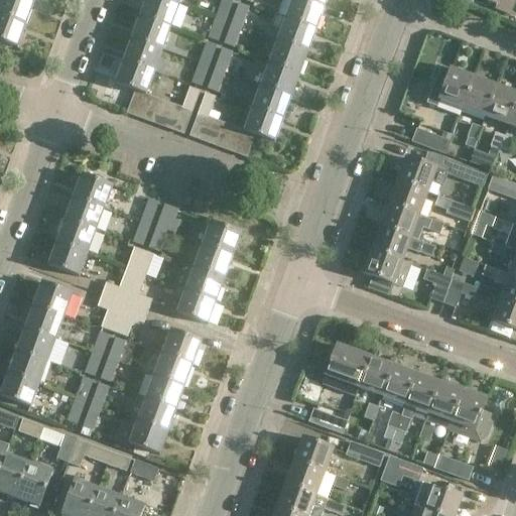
[(0,0),(0,16),(25,25),(33,3),(25,0),(0,0)]
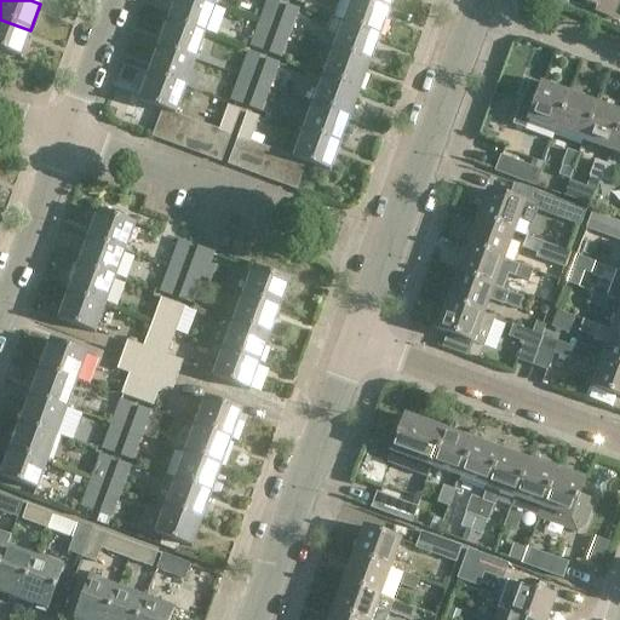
[(205,33),(214,6),(197,0),(174,0),(168,19),(205,33)]
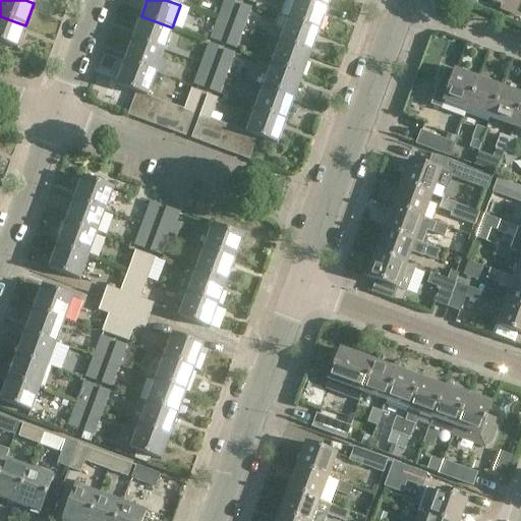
[(227,22),(234,2),(229,0),(224,0),(218,18),(227,22)]
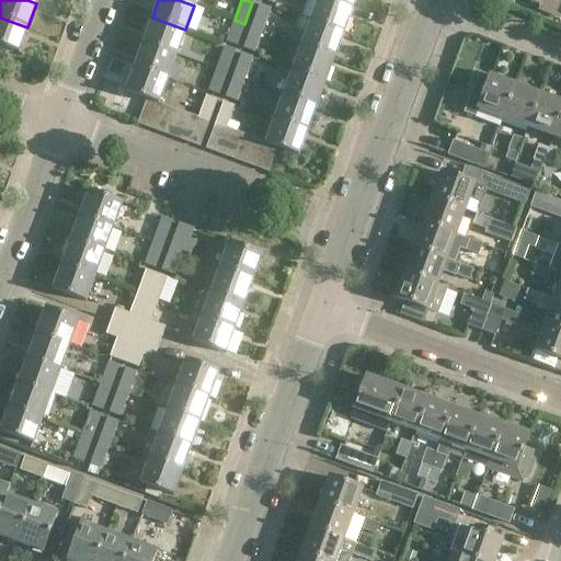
[(352,8),(330,0),(317,0),(310,21),(343,33),(352,8)]
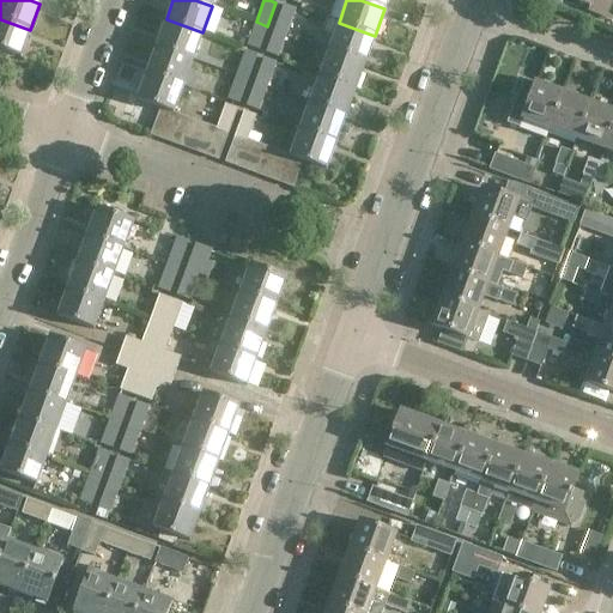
[(570,0),(588,6),(586,11),(605,18),(611,0),(570,0)]
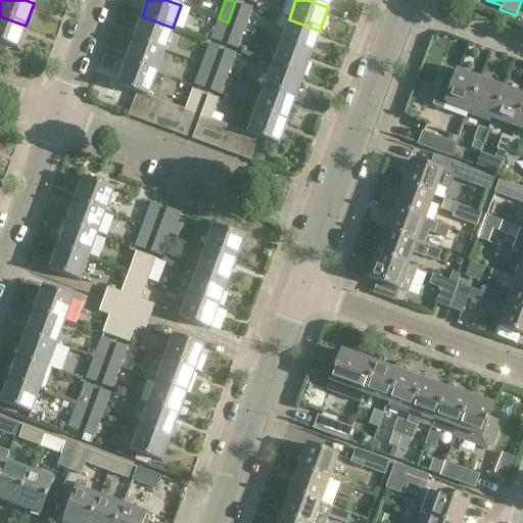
[(243,29),(251,7),(241,4),(234,25),(243,29)]
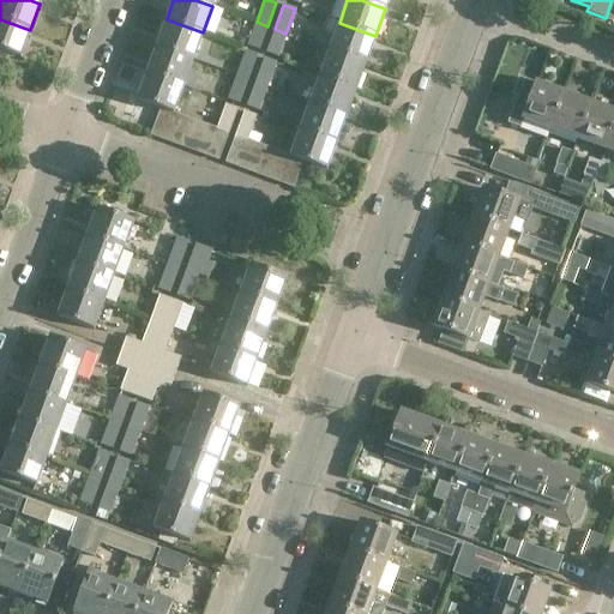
[(0,49),(20,58),(30,30),(0,19),(0,49)]
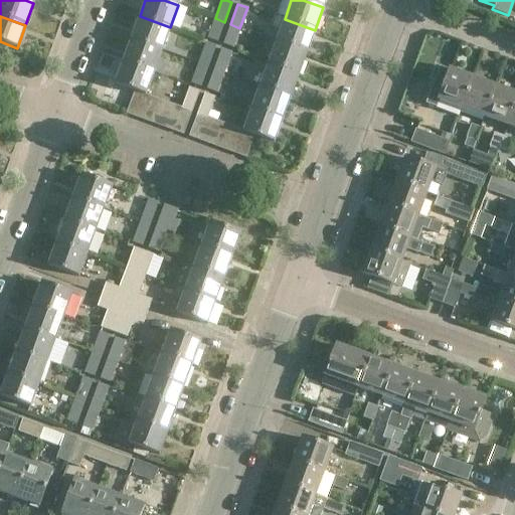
[(162,50),(170,27),(140,16),(132,39),(162,50)]
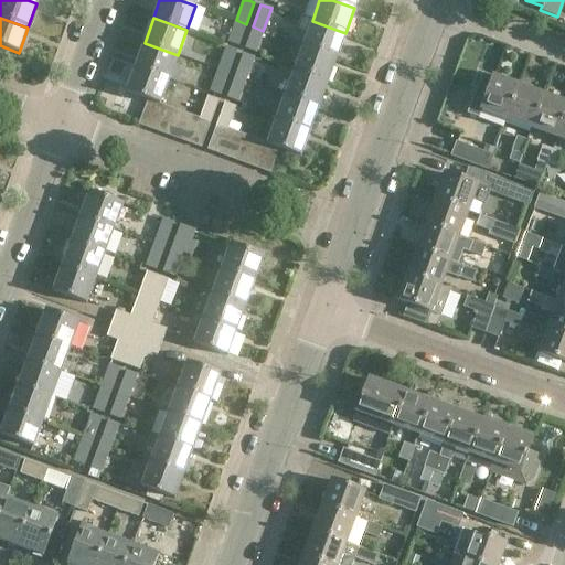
[(227,43),(238,46),(246,24),(236,20),(227,43)]
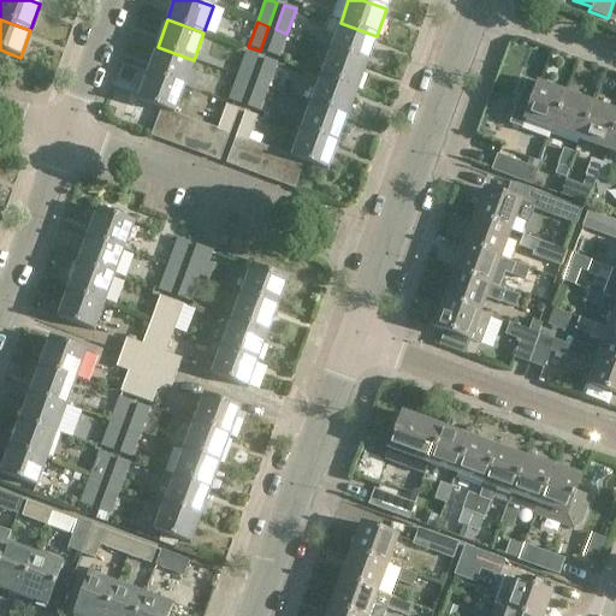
[(377,36),(341,23),(331,49),(367,63),(377,36)]
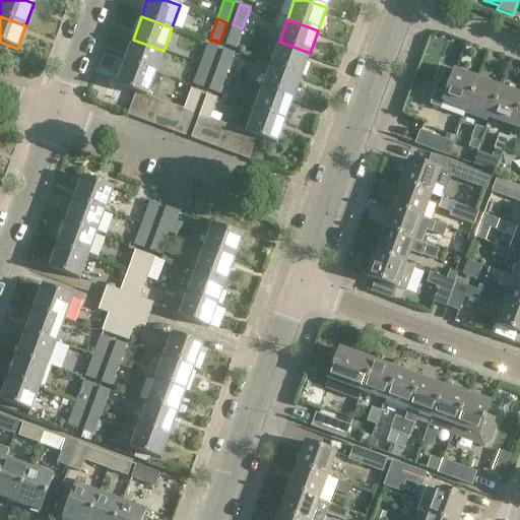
[(224,45),(235,49),(242,28),(233,24),(224,45)]
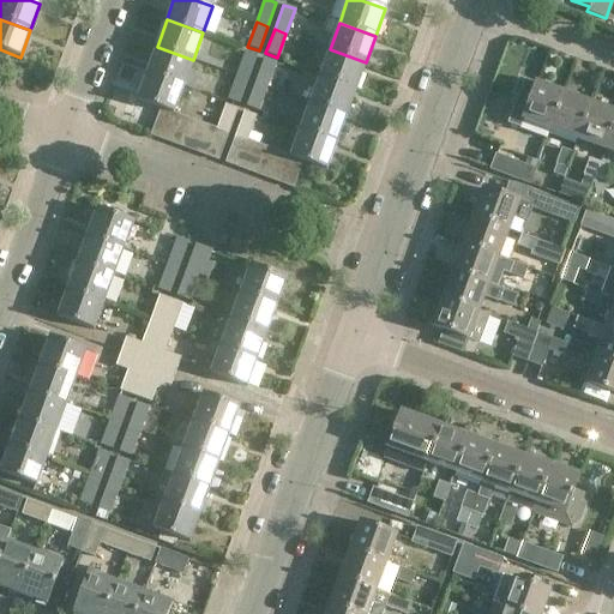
[(157,47),(146,73),(182,86),(192,90),(197,78),(187,74),(193,60),(157,47)]
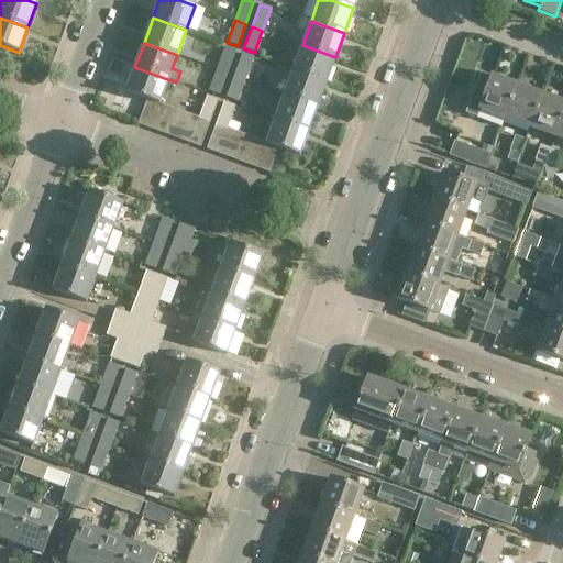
[(302,45),(294,70),(327,83),(335,57),(302,45)]
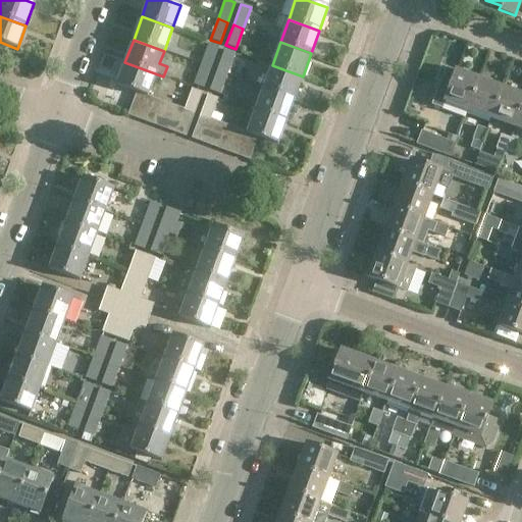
[(210,68),(218,48),(208,44),(201,64),(210,68)]
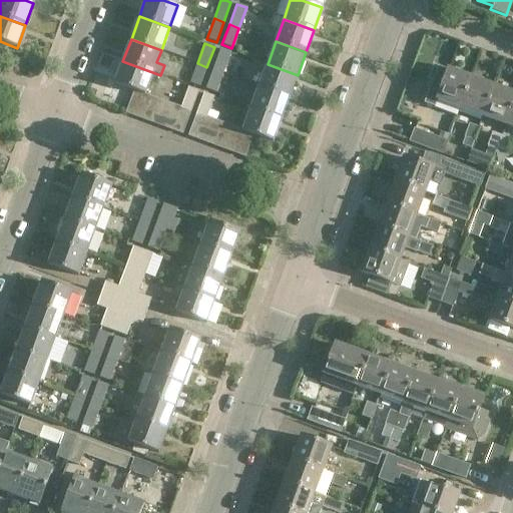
[(222,73),(227,60),(229,52),(220,49),(212,69),(222,73)]
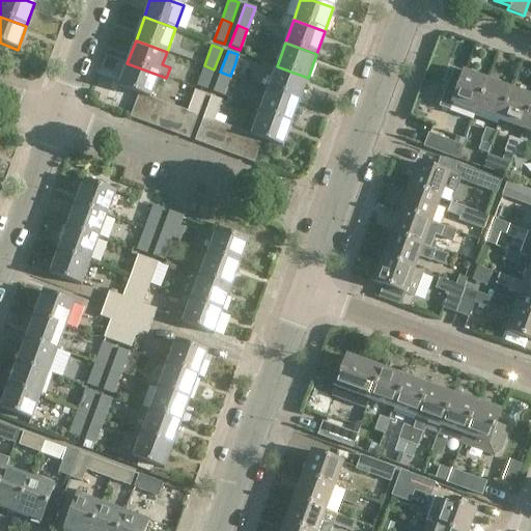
[(139,94),(139,93),(149,98),(158,75),(127,63),(118,87),(139,94)]
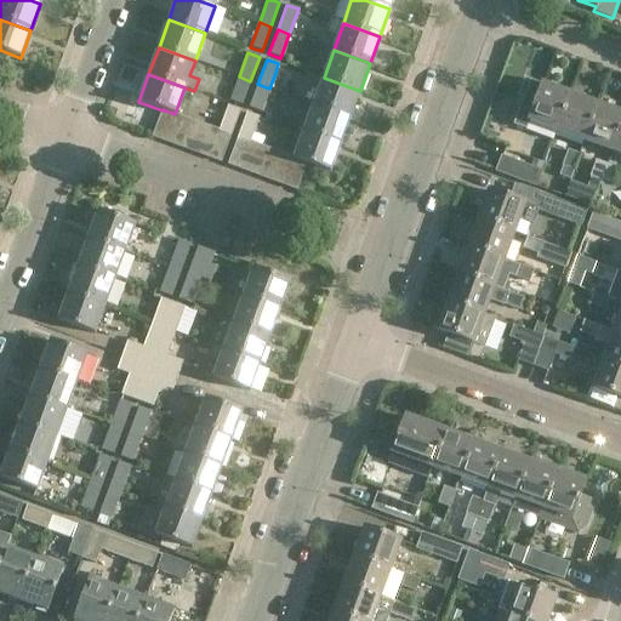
[(229,102),(241,106),(250,81),(239,77),(229,102)]
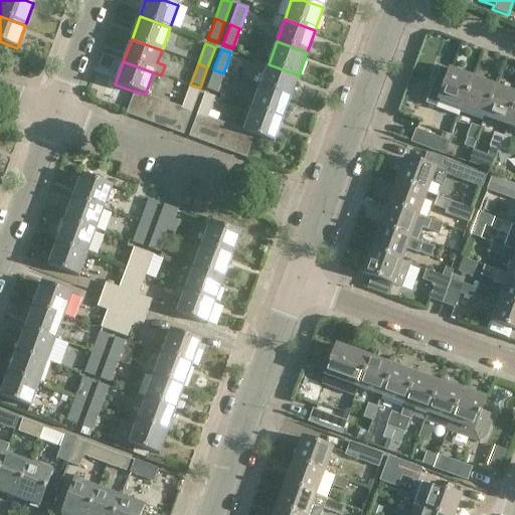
[(299,75),(269,64),(260,87),(290,98),(299,75)]
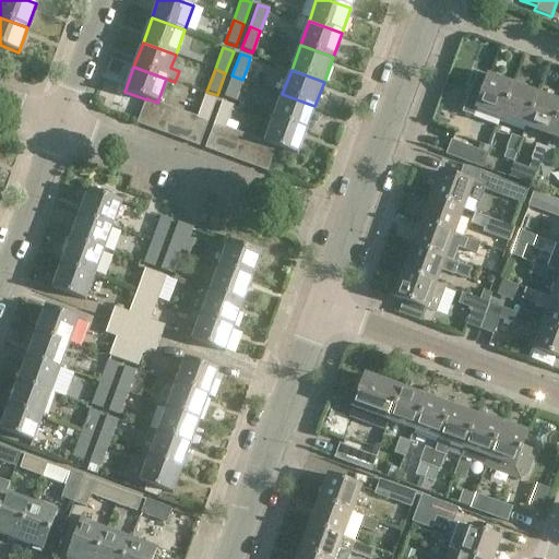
[(500,118),(499,118),(511,85),(476,72),(476,74),(472,73),(466,87),(471,88),(462,113),(497,126),(500,118)]
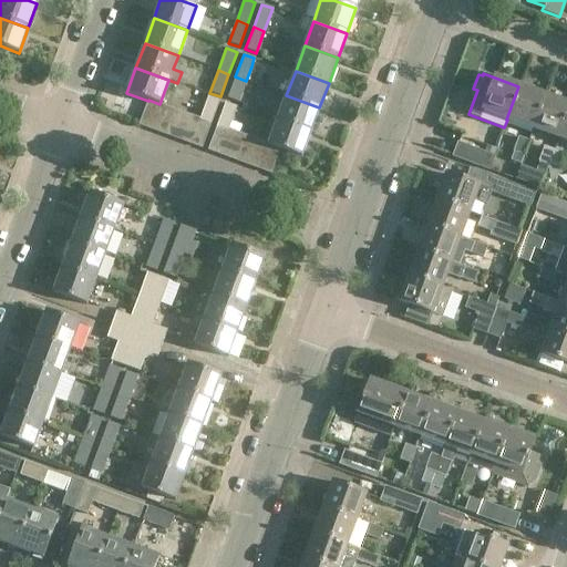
[(227,99),(237,103),(246,81),(235,76),(227,99)]
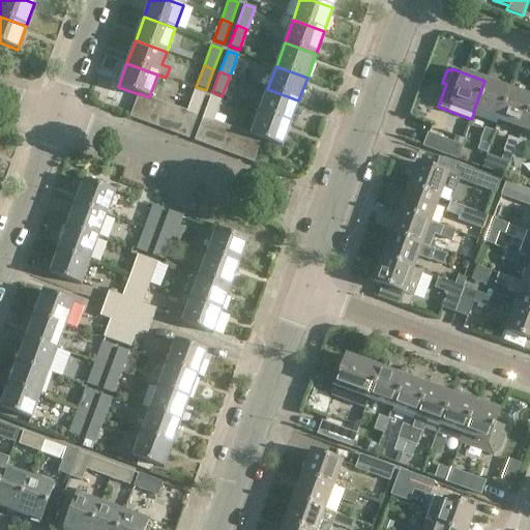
[(484,81),(473,112),(474,112),(497,120),(508,89),(484,81)]
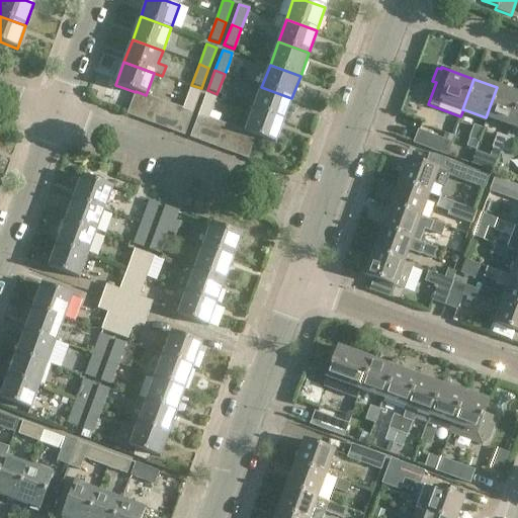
[(291,98),(261,87),(253,110),(283,121),(291,98)]
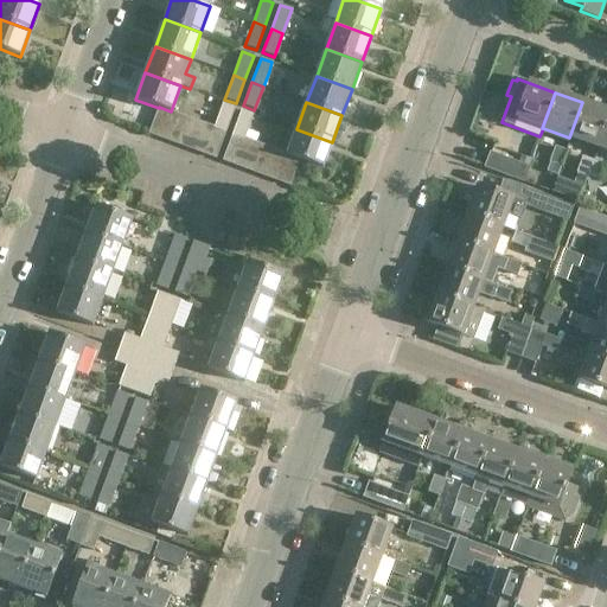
[(606,110),(582,102),(569,138),(598,148),(606,123),(606,110)]
